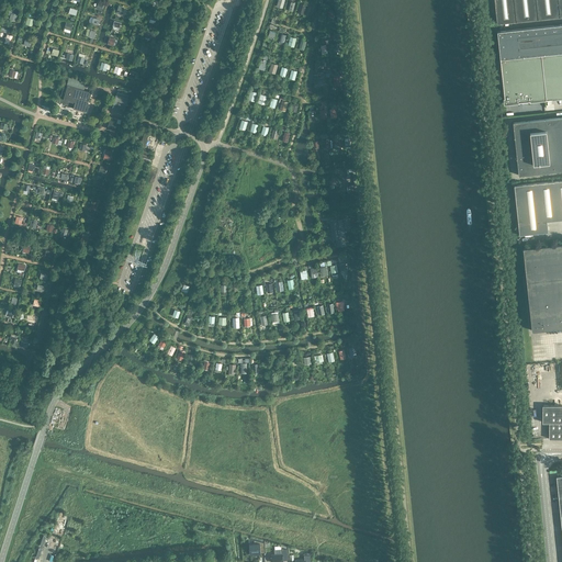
[(561,0),(494,0),(497,23),(561,15),(561,0)]
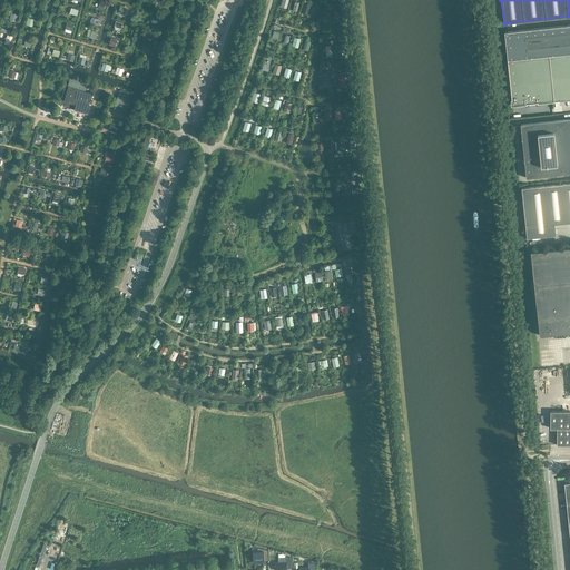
[(308,15),(311,6),(305,3),(302,13),(308,15)]
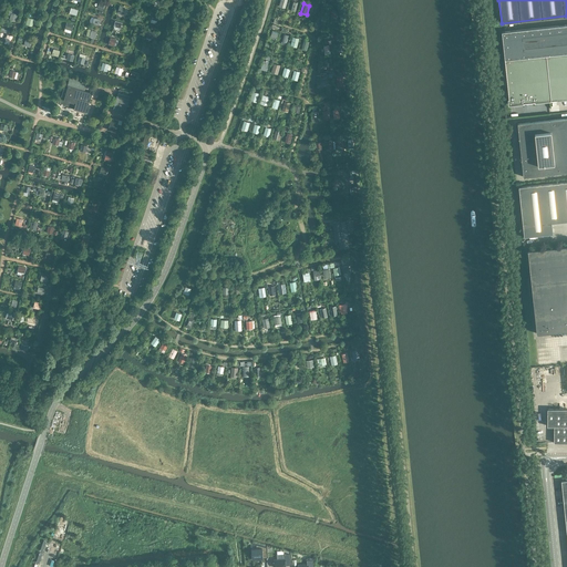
[(69,11),(76,13),(79,7),(70,4),(69,11)]
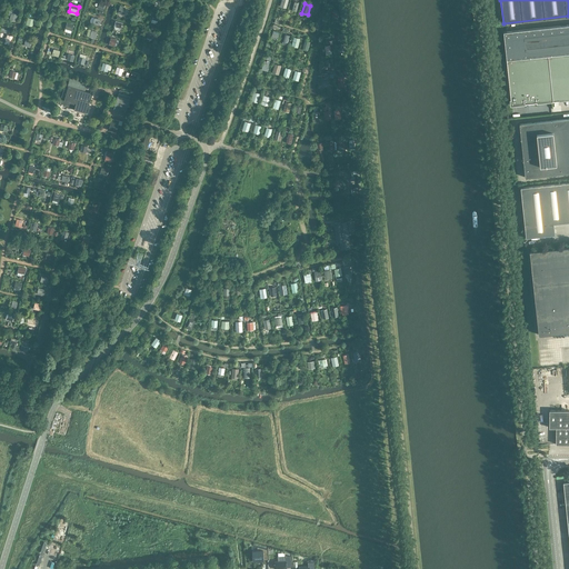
[(121,30),(123,22),(116,20),(115,29),(121,30)]
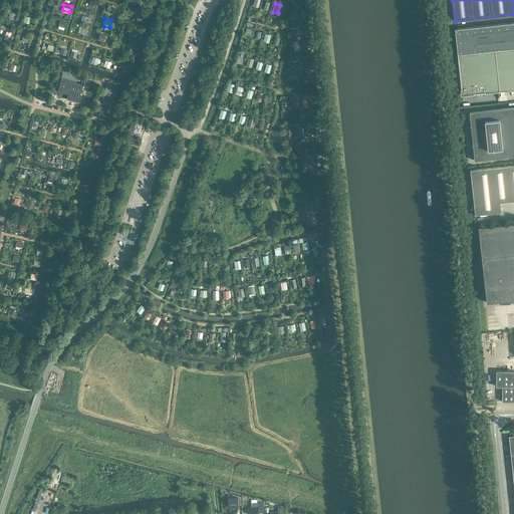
[(58,28),(65,30),(67,21),(61,19),(58,28)]
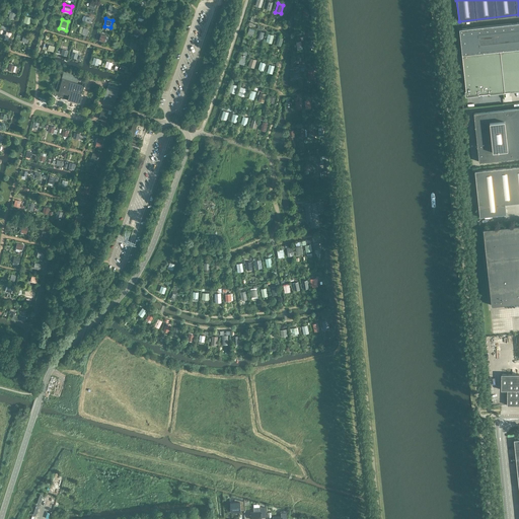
[(518,22),(470,27),(459,28),(462,55),(466,95),(518,89),(518,22)]
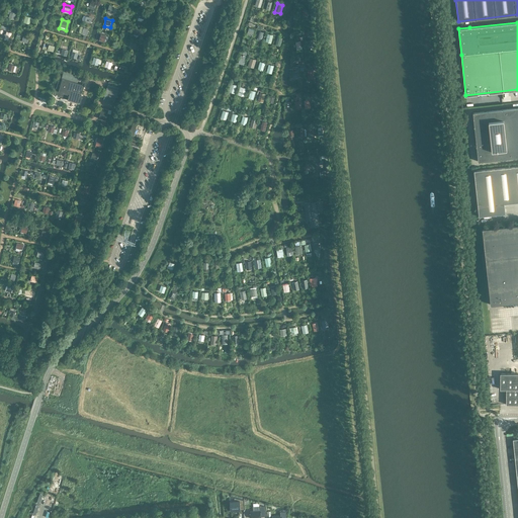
[(255,28),(249,26),(247,33),(253,35),(255,28)]
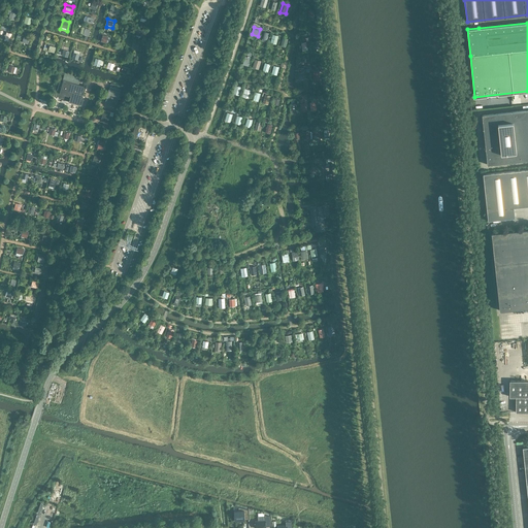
[(29,35),(22,33),(20,40),(27,42),(29,35)]
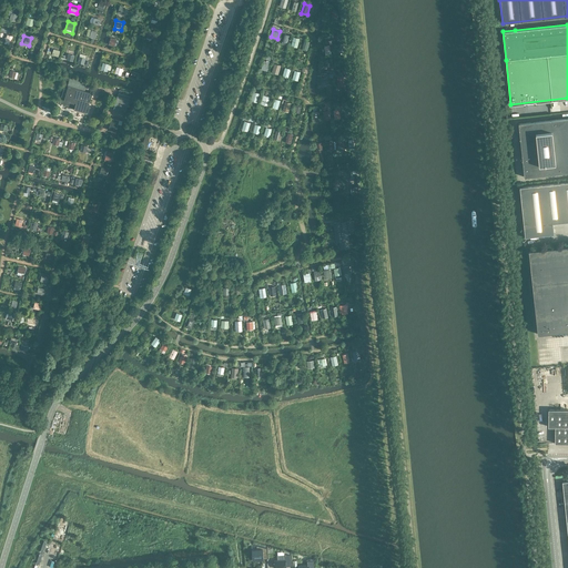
[(301,38),(295,36),(292,44),(297,47),(301,38)]
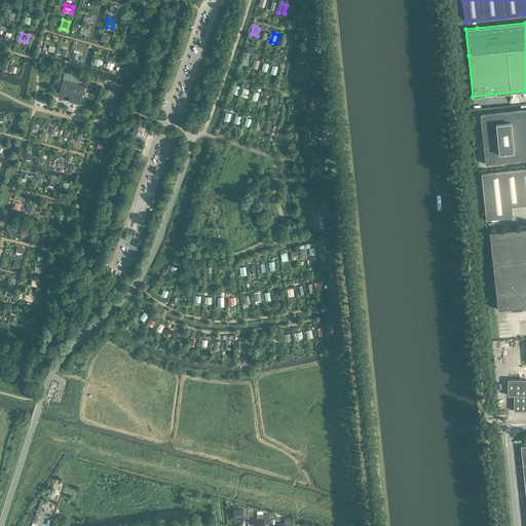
[(101,41),(109,43),(111,37),(103,34),(101,41)]
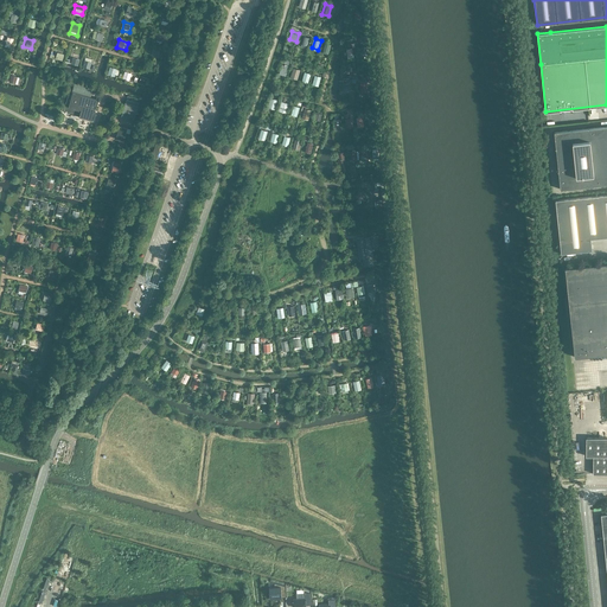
[(63,52),(56,50),(53,57),(61,59),(63,52)]
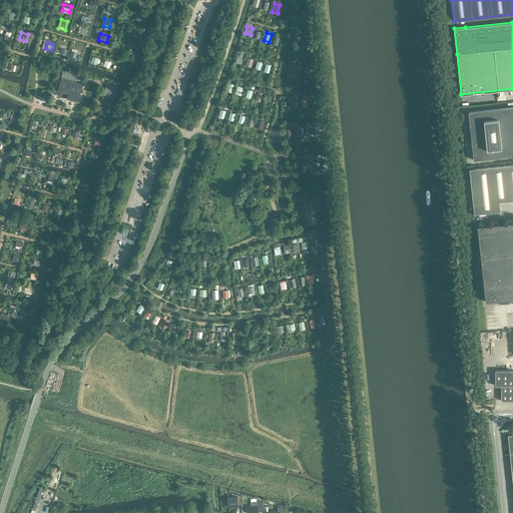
[(242,64),(245,52),(241,51),(240,55),(238,54),(236,62),(242,64)]
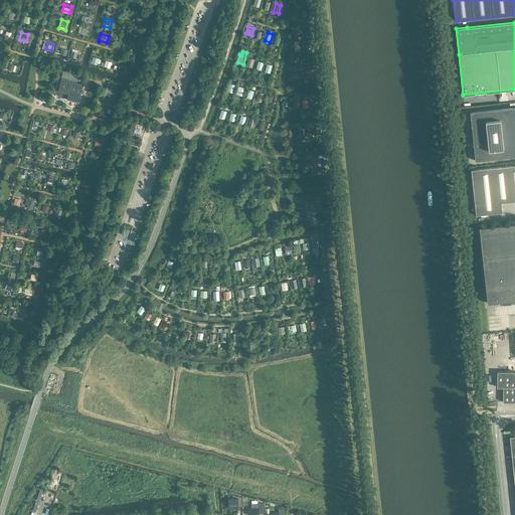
[(106,60),(105,66),(112,68),(114,61),(106,60)]
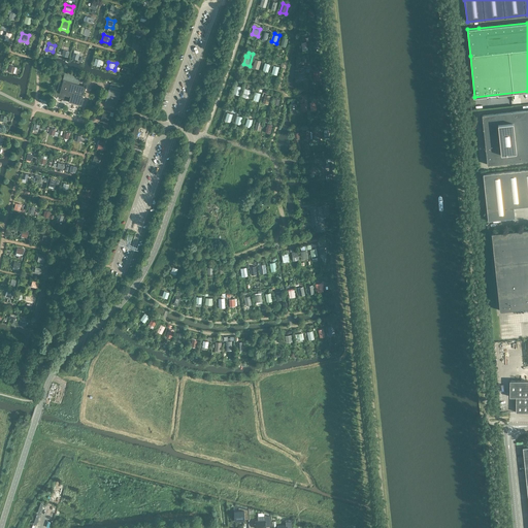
[(8,71),(15,73),(18,67),(9,65),(8,71)]
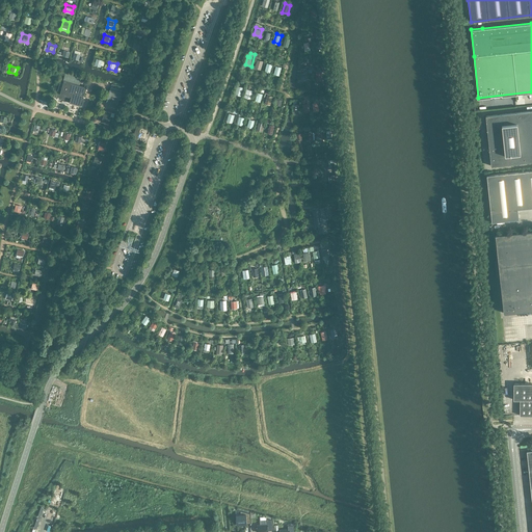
[(85,90),(86,87),(79,85),(81,78),(65,73),(62,83),(60,82),(57,94),(54,94),(53,97),(56,97),(55,98),(70,102),(71,100),(74,101),(74,102),(81,104),(83,97),(84,97),(85,90)]
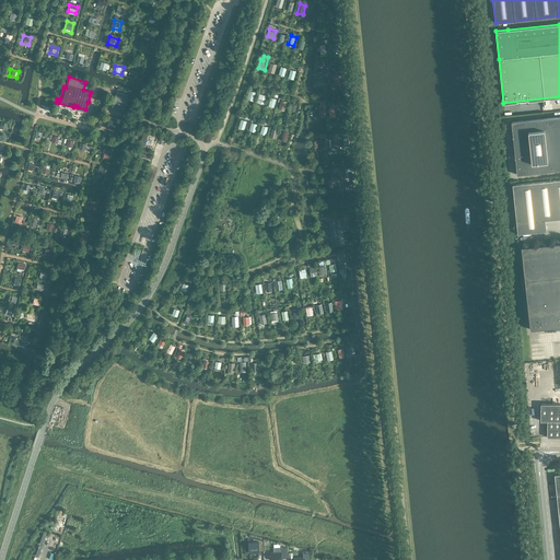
[(125,105),(128,94),(117,91),(113,108),(119,109),(121,104),(125,105)]
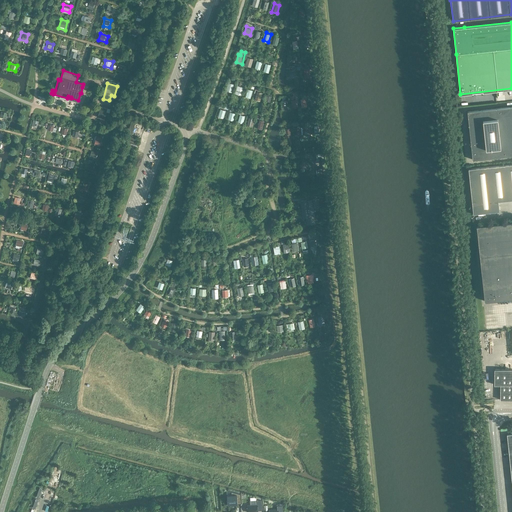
[(235,95),(241,96),(244,87),(238,85),(235,95)]
